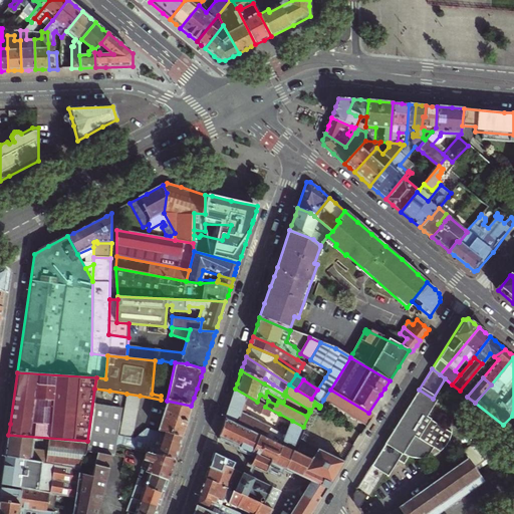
[(75,496),(71,513),(124,513),(126,510),(131,495),(135,483),(137,477),(135,477),(118,472),(123,457),(114,455),(116,444),(118,434),(119,435),(123,408),(126,394),(109,391),(94,389),(87,441),(85,451),(81,457),(75,496)]
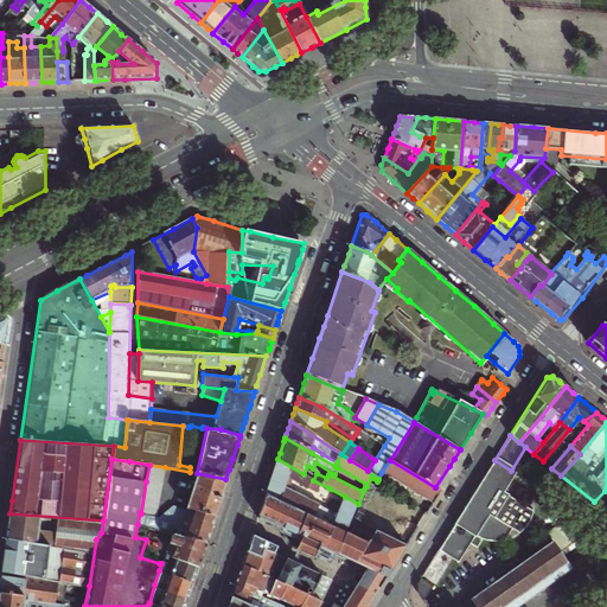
[(313,480),(304,474),(278,459),(275,466),(273,474),(288,483),(291,480),(325,499),(330,489),(313,480)]
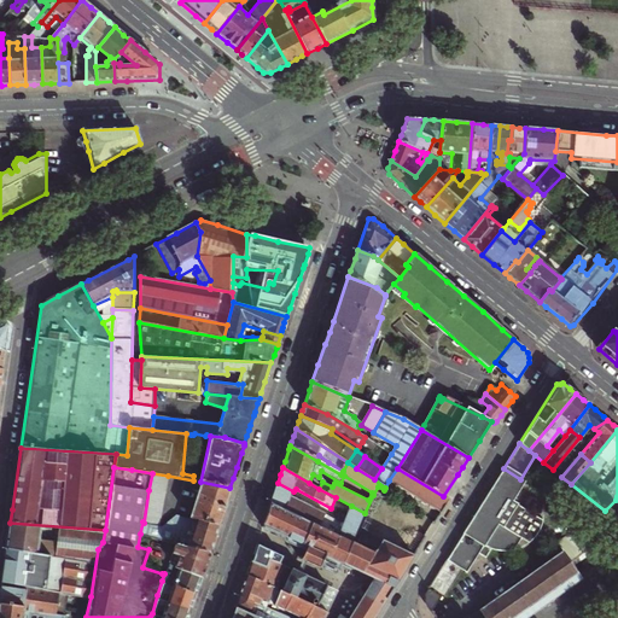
[(449,499),(443,496),(397,468),(389,481),(441,512),(449,499)]
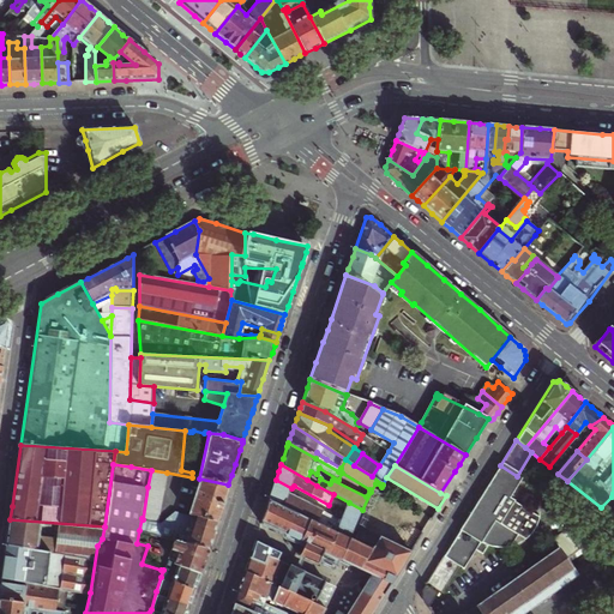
[(500,465),(458,531),(479,545),(480,545),(481,546),(482,546),(483,547),(485,547),(486,547),(487,547),(493,549),(501,549),(510,548),(517,545),(523,541),(528,536),(531,531),(535,525),(536,521),(537,513),(537,507),(535,497),(533,491),(529,486),(524,481),(517,476),(500,465)]
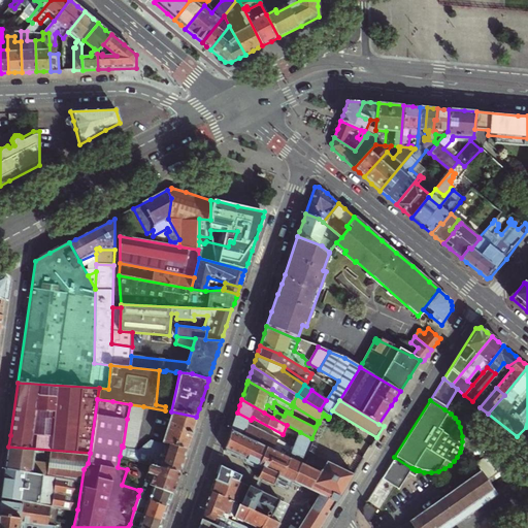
[(135,449),(143,406),(130,404),(127,419),(123,447),(135,449)]
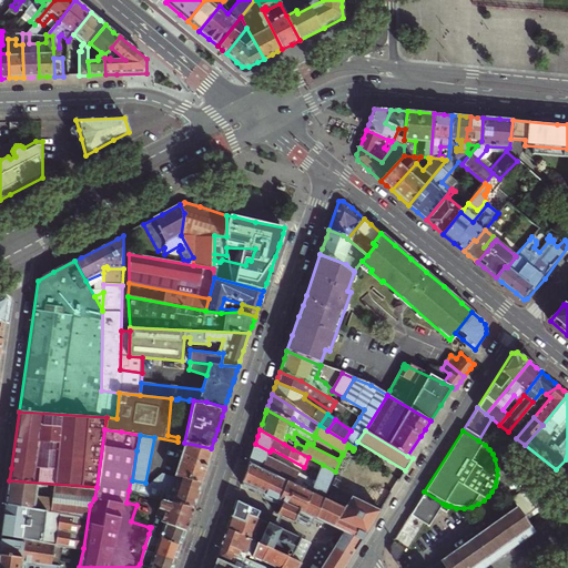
[(174,475),(200,482),(203,474),(209,457),(211,448),(184,443),(174,475)]
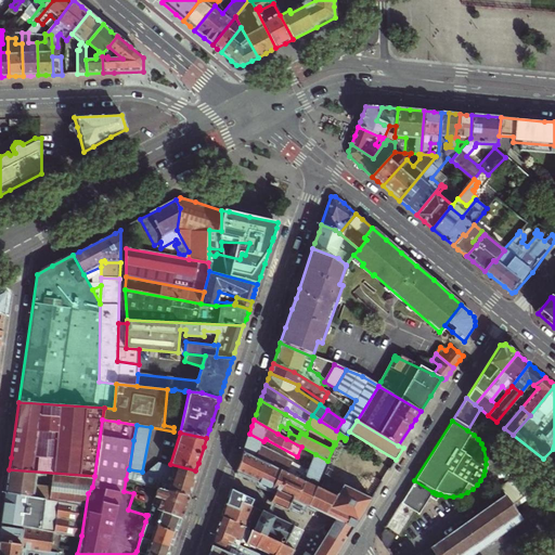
[(246,441),(243,450),(292,475),(294,472),(291,469),(295,462),(263,443),(263,441),(249,434),(246,441)]
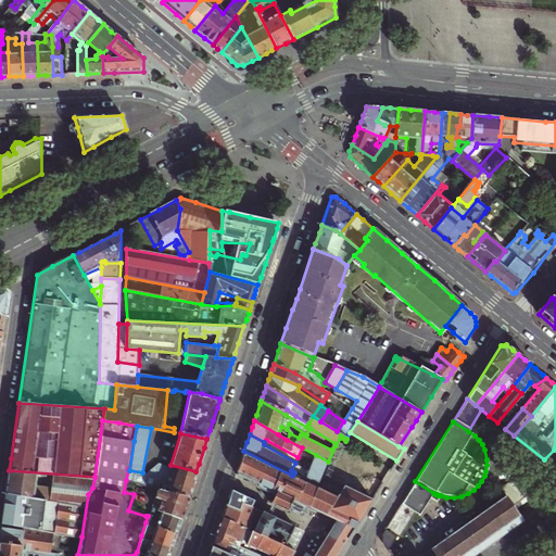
[(298,457),(297,460),(264,442),(264,444),(295,463),(291,470),(294,472),(292,476),(303,481),(316,455),(302,447),(298,457)]
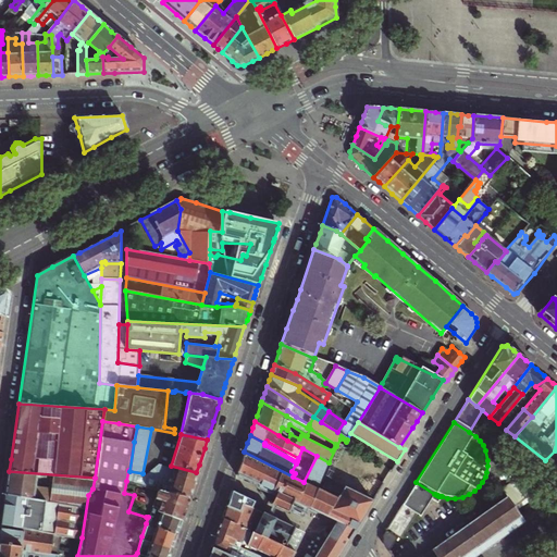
[(306,532),(273,517),(264,536),(282,544),(277,556),(276,556),(337,556),(363,517),(374,499),(345,485),(338,497),(317,486),(316,489),(304,482),(293,477),(244,452),(238,468),(236,474),(276,493),(272,504),(291,512),(296,504),(337,522),(316,556),(295,556),(298,553),(296,552),(306,532)]
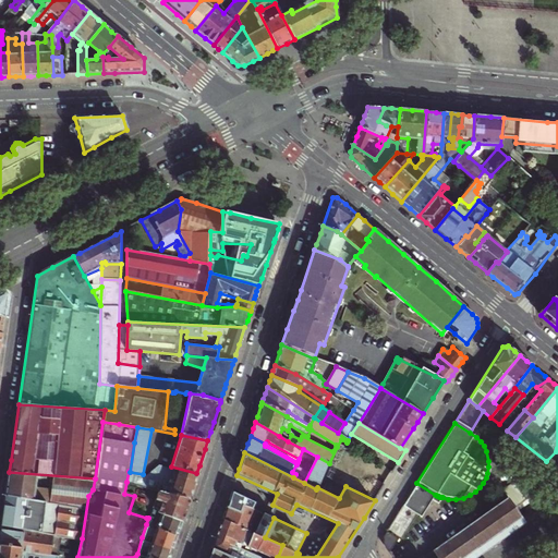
[(317,457),(304,483),(316,489),(317,487),(329,463),(317,457)]
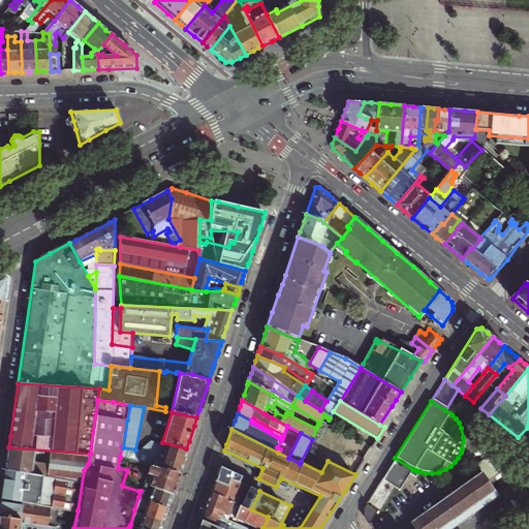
[(155,465),(179,471),(180,468),(184,456),(186,448),(162,442),(151,440),(138,449),(135,449),(123,447),(122,446),(120,457),(148,464),(155,465)]
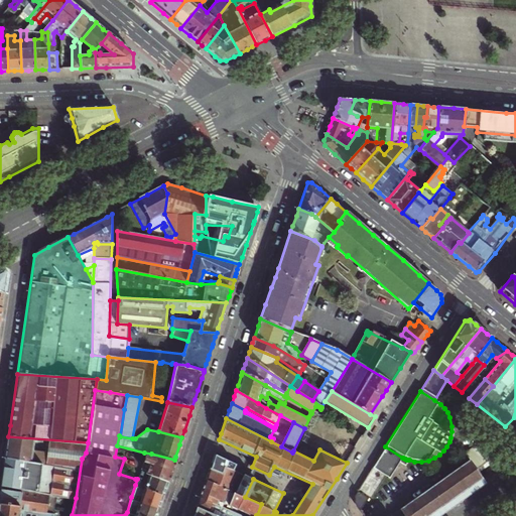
[(88,442),(8,436),(4,463),(1,487),(56,495),(76,498),(82,459),(86,453),(88,442)]
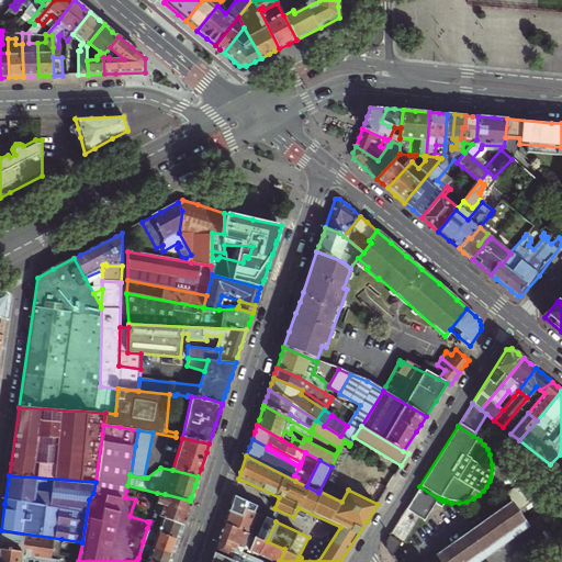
[(428,561),(427,561),(470,561),(527,523),(523,516),(543,502),(529,481),(508,495),(514,502),(439,554),(428,561)]
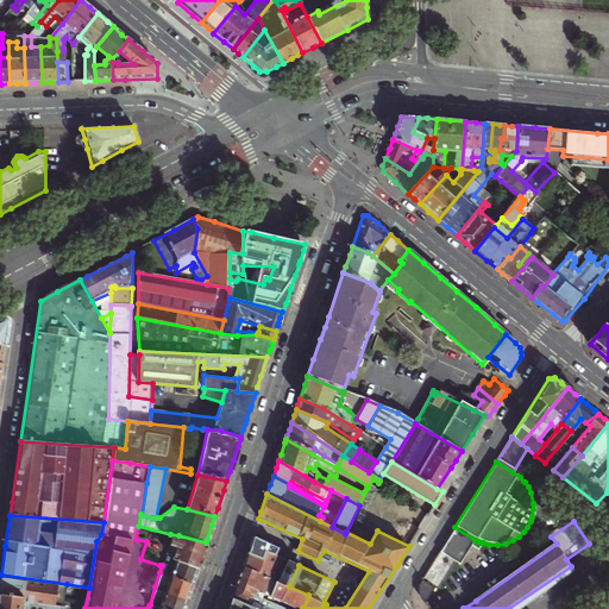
[(454,527),(439,552),(453,562),(459,565),(471,546),(477,550),(482,542),(481,542),(479,542),(478,541),(477,541),(476,540),(475,540),(454,527)]
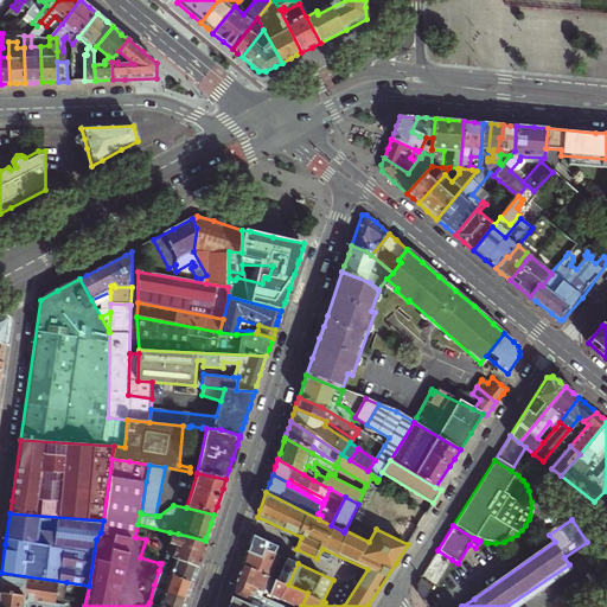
[(202,551),(205,541),(178,534),(171,557),(197,566),(202,551)]
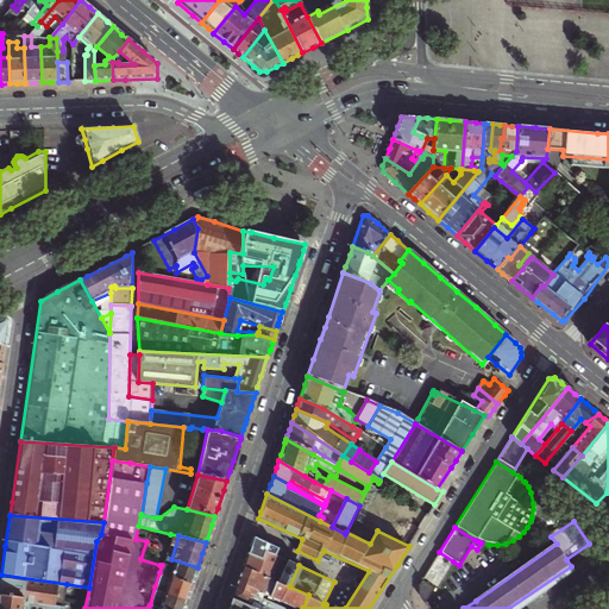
[(277,557),(281,547),(252,535),(246,553),(265,560),(268,552),(277,557)]
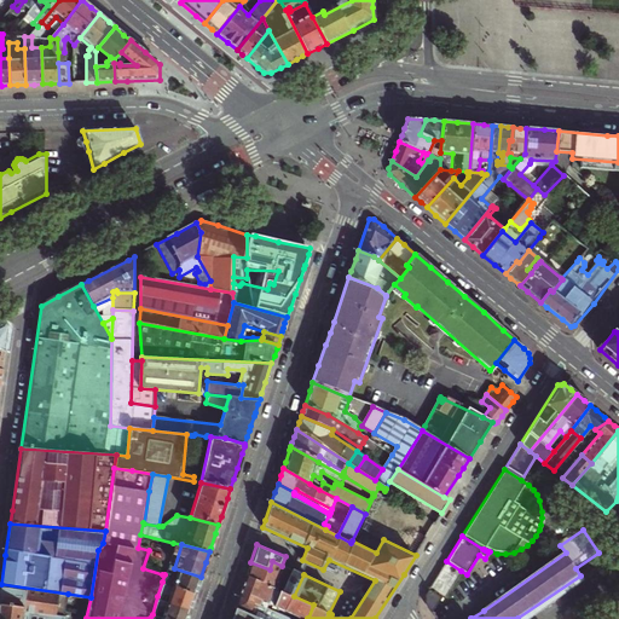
[(304,574),(282,566),(272,561),(270,570),(250,562),(248,568),(246,576),(293,596),(294,596),(304,574)]
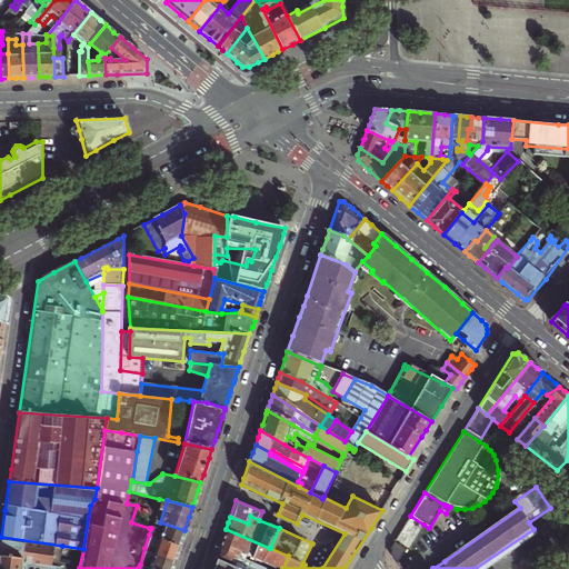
[(410,516),(396,540),(409,548),(423,525),(410,516)]
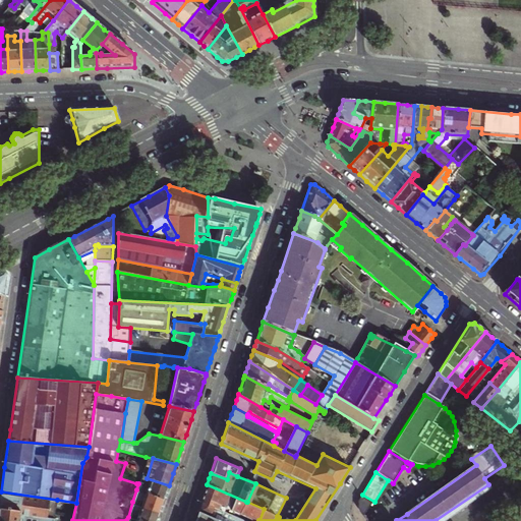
[(136,489),(165,499),(167,491),(169,485),(147,478),(143,485),(138,483),(136,489)]
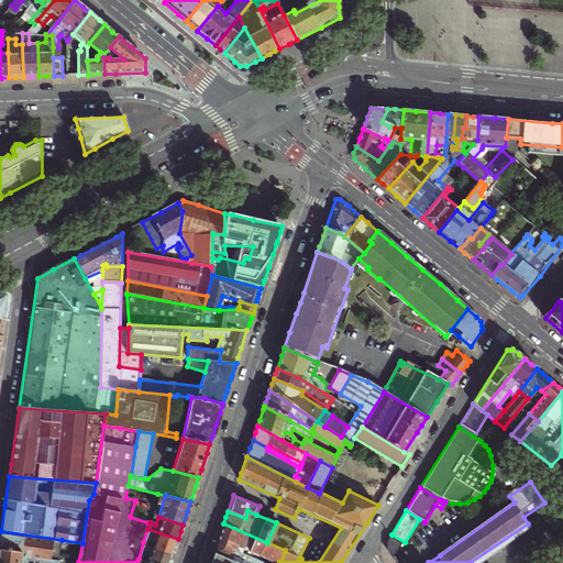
[(261,554),(266,542),(223,523),(222,528),(217,542),(242,553),(244,548),(261,554)]
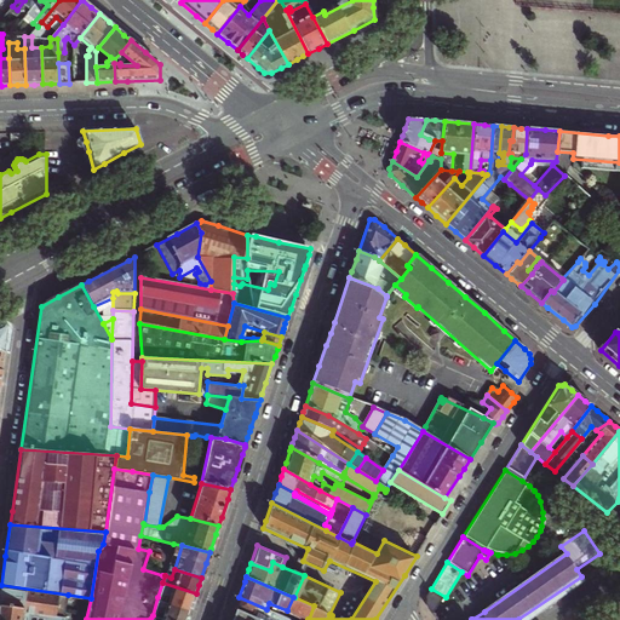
[(530,619),(585,581),(581,577),(518,619),(530,619)]
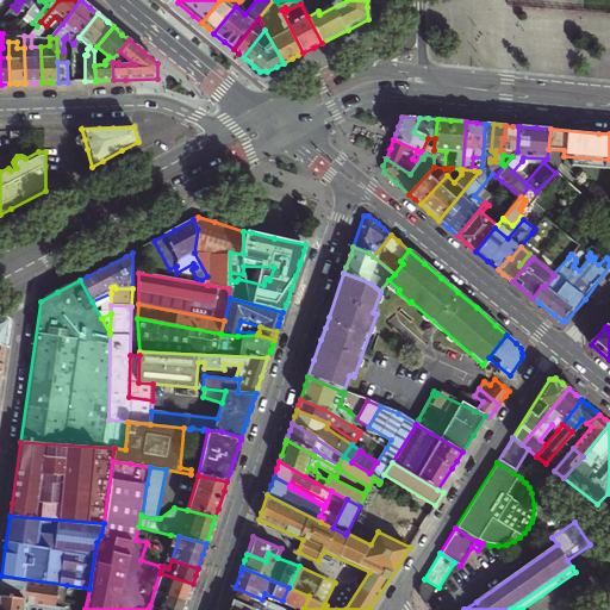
[(166,591),(188,598),(191,591),(193,584),(160,573),(155,587),(159,589),(161,582),(168,584),(166,591)]
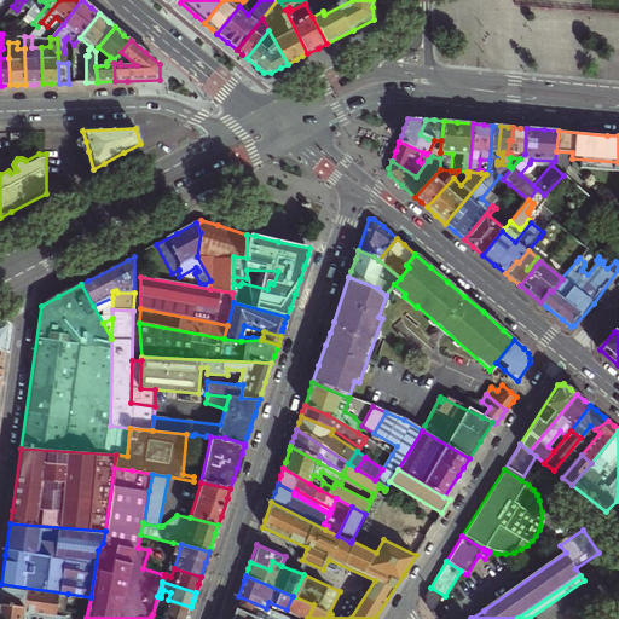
[(63,618),(68,594),(1,584),(0,590),(0,618),(63,618)]
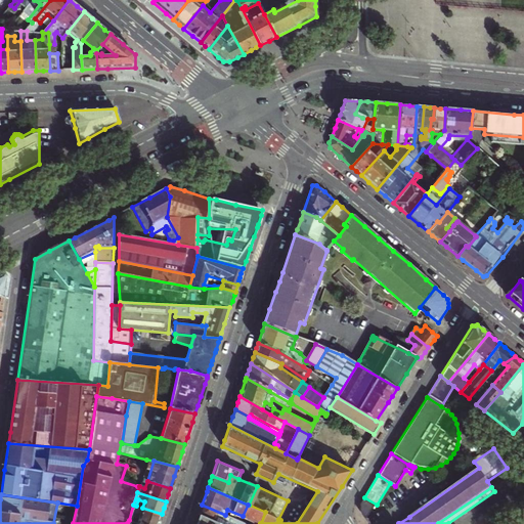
[(375,508),(363,499),(360,504),(360,511),(367,521),(375,508)]
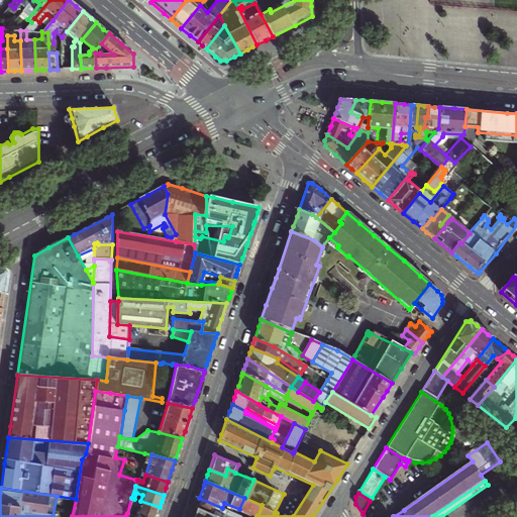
[(135,515),(139,516),(156,516),(158,514),(160,507),(140,501),(137,500),(134,499),(131,498),(127,513),(130,514),(131,509),(137,510),(135,515)]
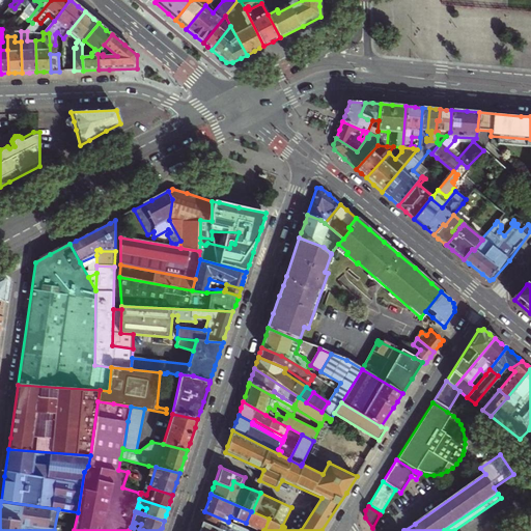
[(204,511),(203,515),(201,521),(220,529),(222,525),(235,530),(249,530),(244,528),(228,522),(204,511)]
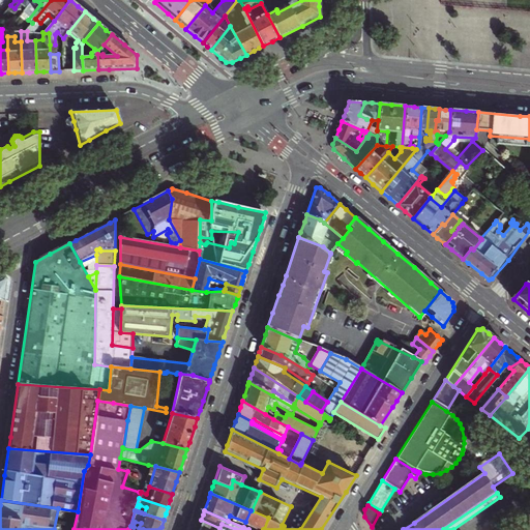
[(245,522),(264,529),(268,518),(252,510),(251,510),(245,522)]
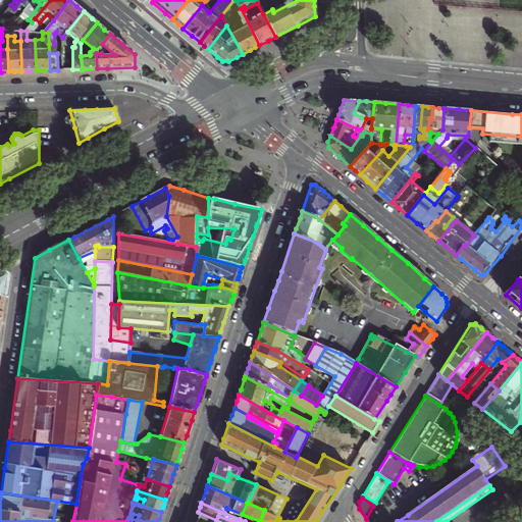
[(231,521),(218,516),(216,520),(198,512),(194,521),(231,521)]
